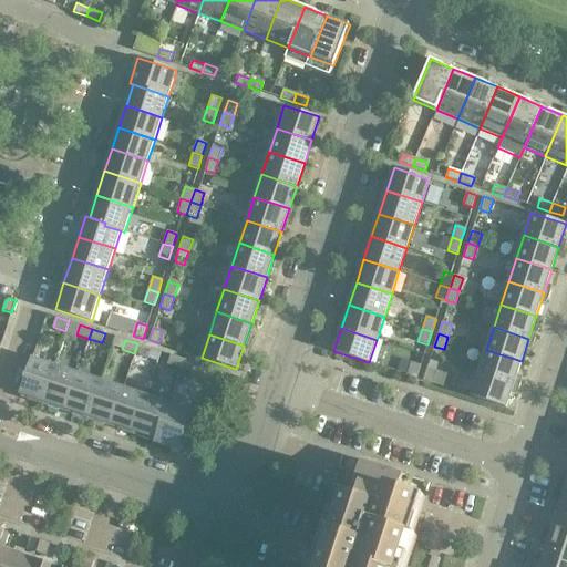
[(137,343),(134,353),(147,358),(151,348),(137,343)]
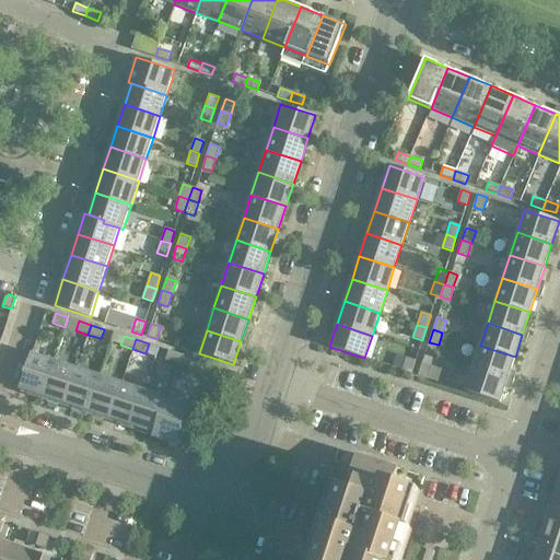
[(480,346),(473,369),(508,380),(515,357),(480,346)]
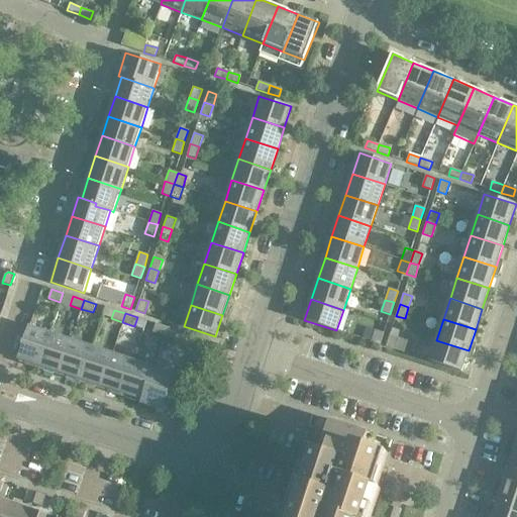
[(152,332),(165,335),(168,327),(156,323),(152,332)]
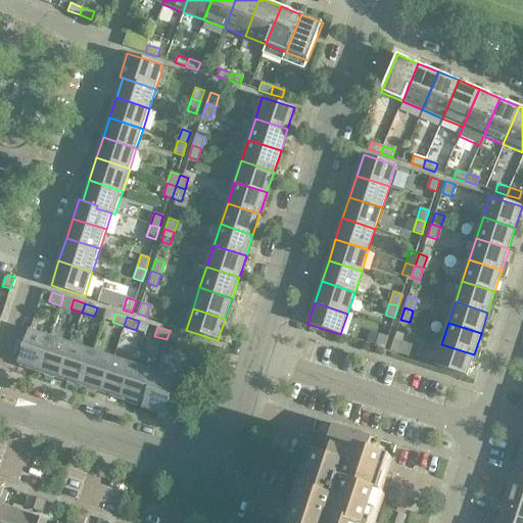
[(30,330),(18,363),(26,365),(25,369),(40,373),(51,337),(30,330)]
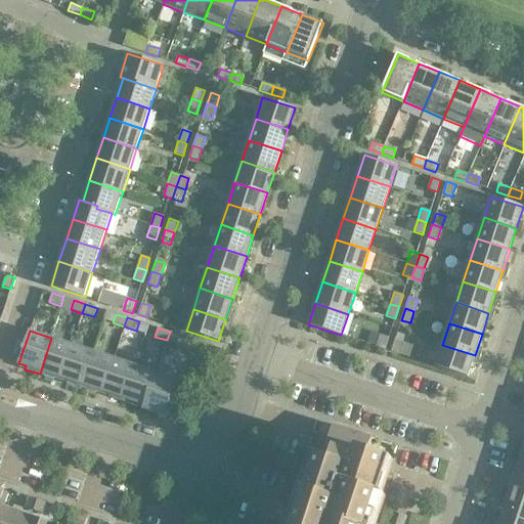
[(170,332),(167,340),(178,344),(181,335),(170,332)]
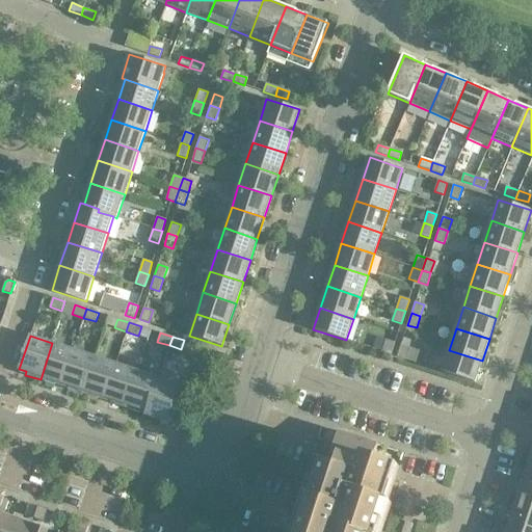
[(386,340),(381,352),(391,354),(395,343),(386,340)]
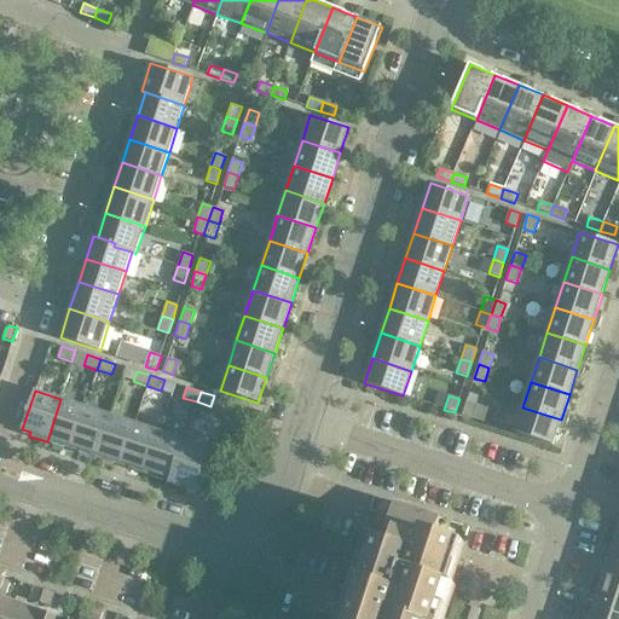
[(61,399),(47,441),(65,447),(67,444),(73,446),(86,408),(61,399)]
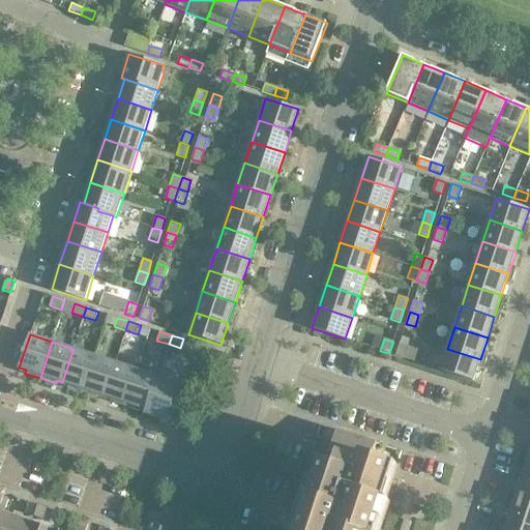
[(400,344),(395,355),(405,358),(409,346),(400,344)]
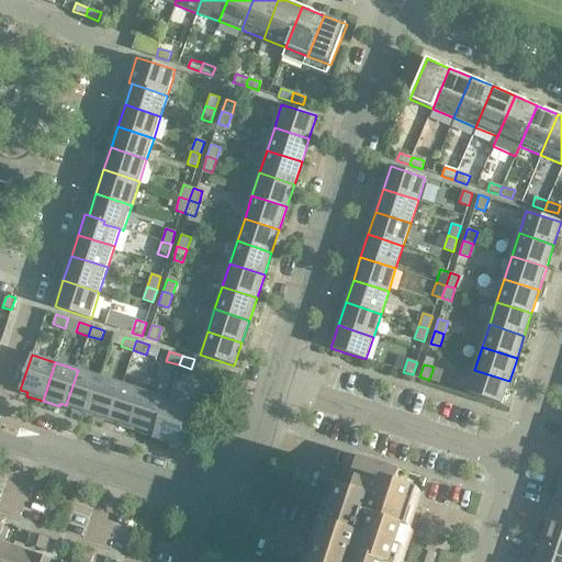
[(444,370),(434,367),(429,380),(439,383),(444,370)]
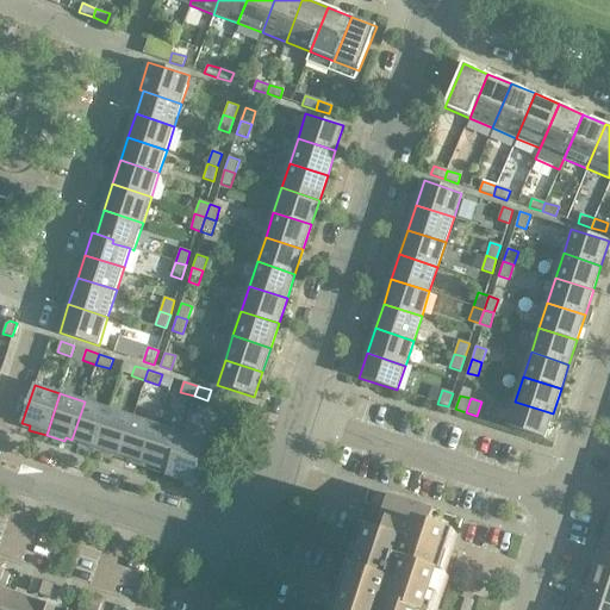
[(85,402),(72,440),(79,441),(76,446),(93,450),(106,409),(85,402)]
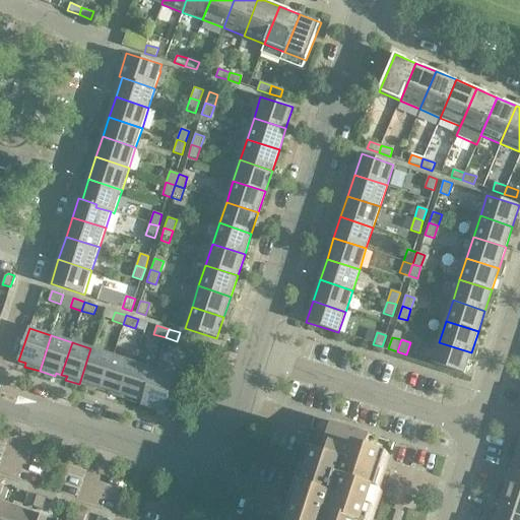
[(439,342),(432,363),(464,374),(471,352),(439,342)]
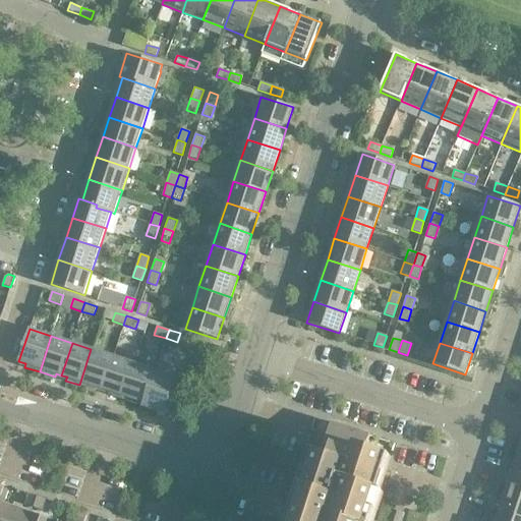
[(91,349),(79,385),(96,391),(97,387),(103,389),(113,356),(91,349)]
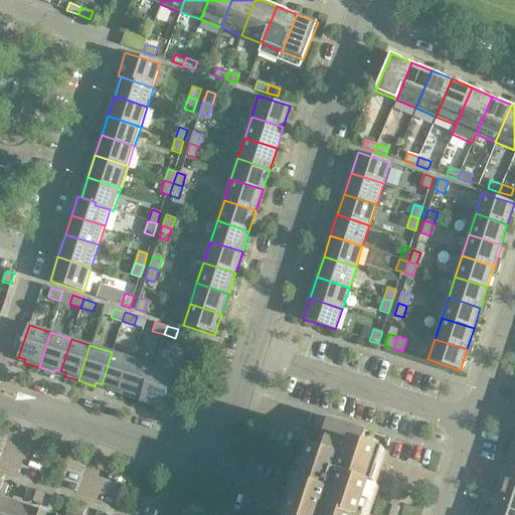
[(112,352),(102,384),(108,386),(106,389),(121,394),(133,359),(112,352)]
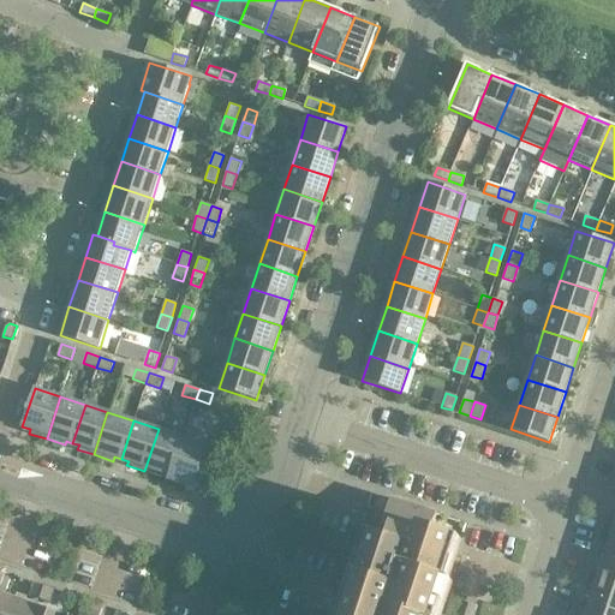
[(159,429),(144,471),(162,477),(163,472),(168,475),(175,455),(181,437),(159,429)]
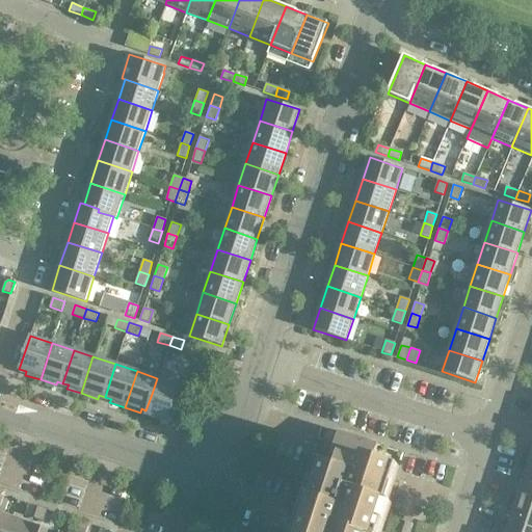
[(152,394),(145,410),(145,415),(168,422),(181,386),(157,378),(152,394)]
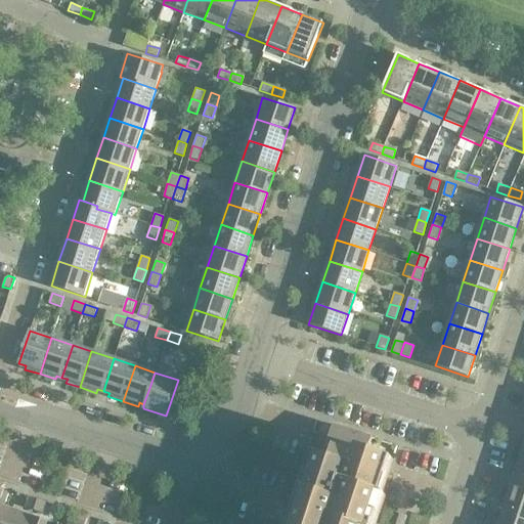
[(375,523),(379,515),(375,513),(393,460),(367,450),(372,438),(334,426),(325,449),(329,450),(325,459),(314,454),(309,471),(301,468),(288,508),(296,511),(291,523),(375,523)]
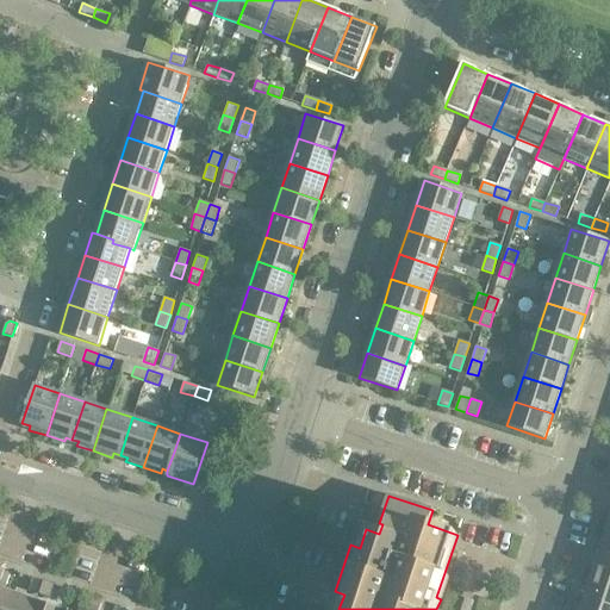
[(609,553),(601,549),(592,574),(609,580),(609,553)]
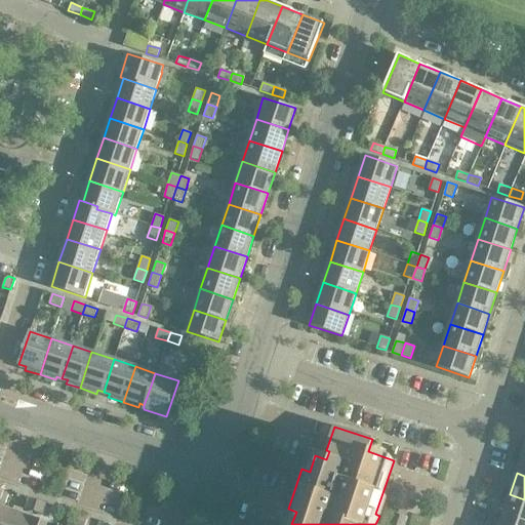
[(524,499),(510,494),(502,516),(524,523),(524,499)]
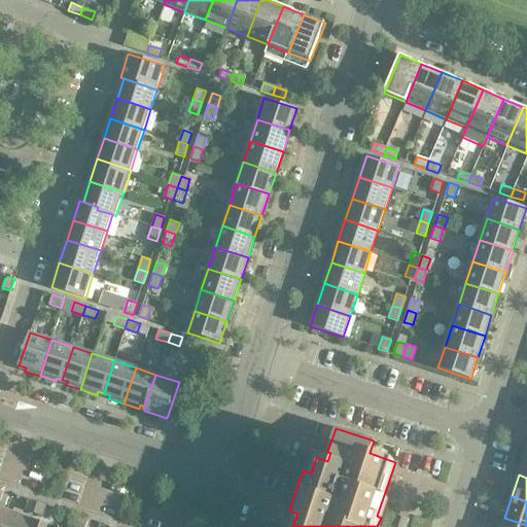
[(38,502),(30,499),(27,510),(34,513),(38,502)]
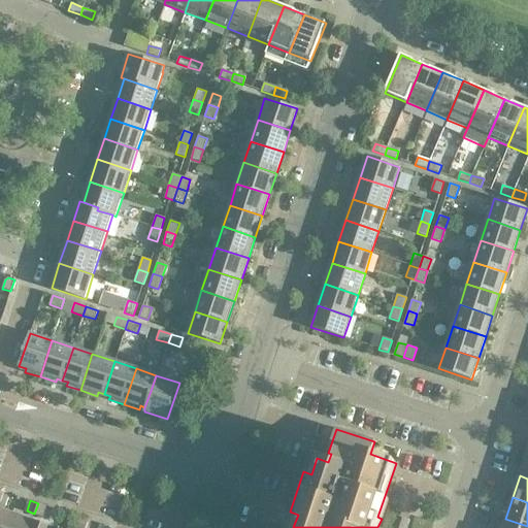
[(45,505),(38,503),(34,514),(42,516),(45,505)]
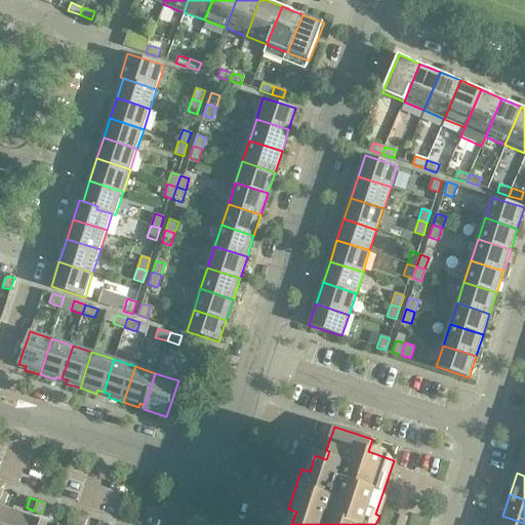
[(0,506),(0,524),(4,524),(10,510),(0,506)]
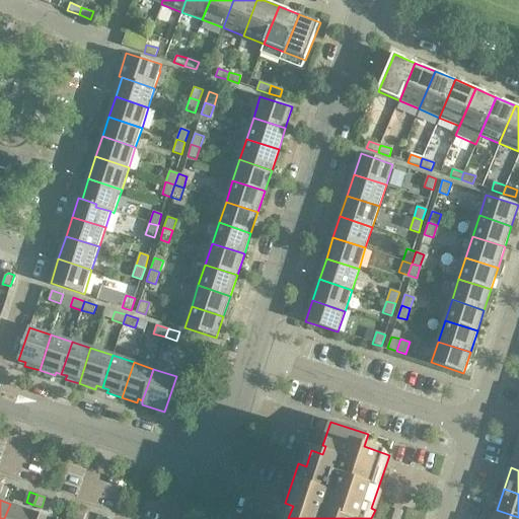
[(10,504),(4,518),(27,518),(31,511),(10,504)]
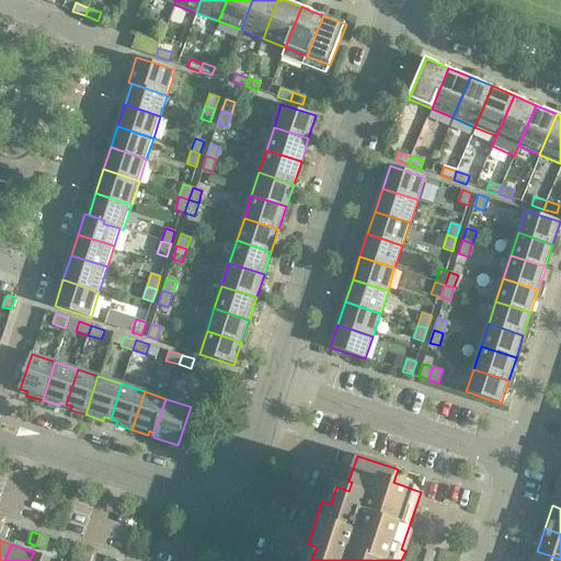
[(86,550),(77,547),(72,558),(81,560),(86,550)]
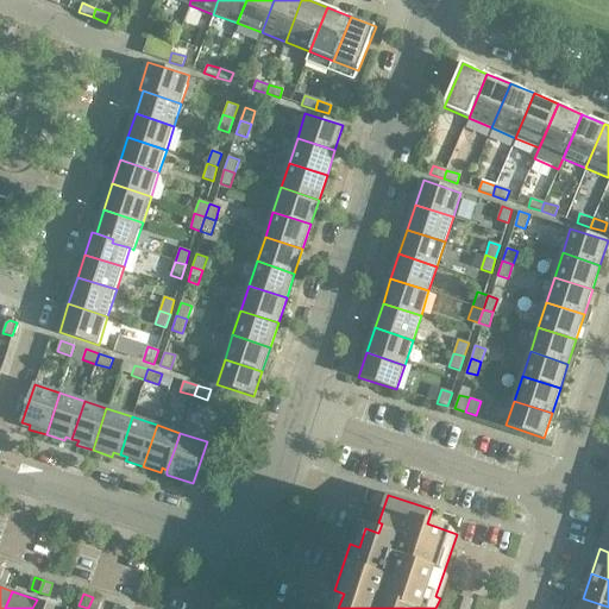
[(98,608),(101,600),(93,597),(88,608),(89,608),(98,608)]
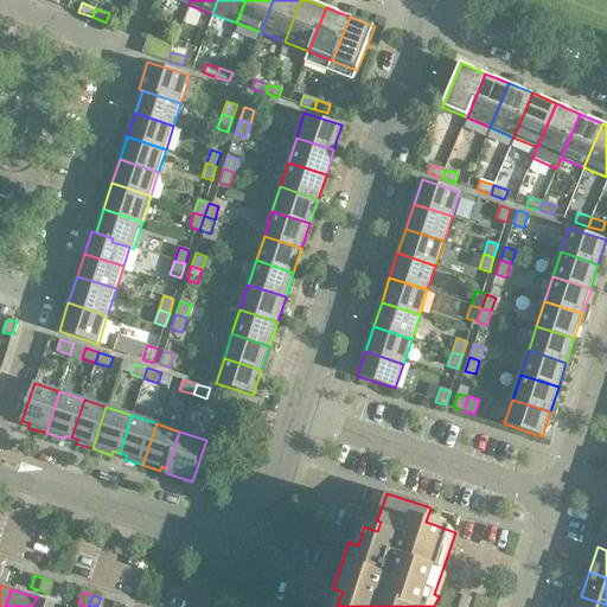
[(462,595),(459,606),(467,606),(471,598),(462,595)]
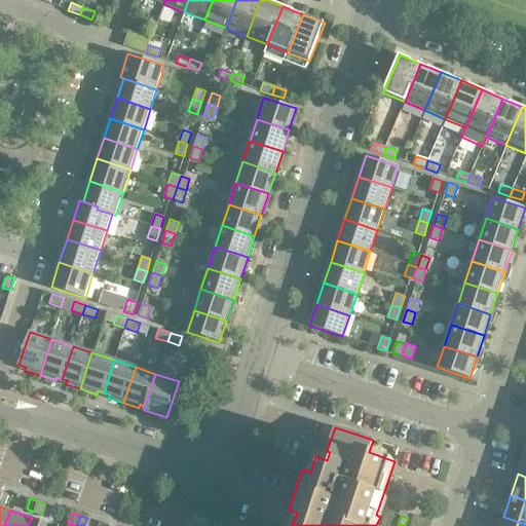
[(525,525),(525,524),(503,517),(500,525),(525,525)]
